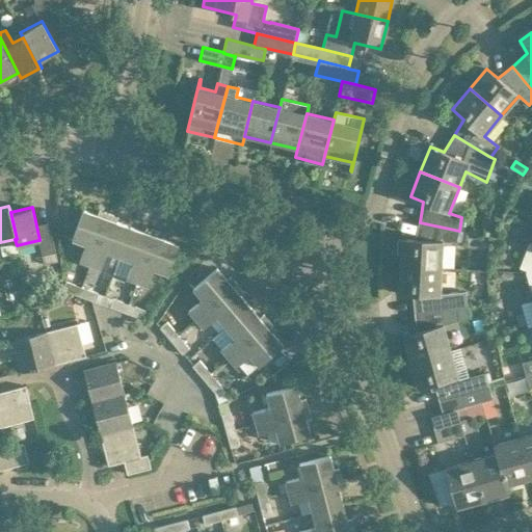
[(83,210),(76,230),(72,239),(85,244),(79,261),(89,265),(107,218),(83,210)]
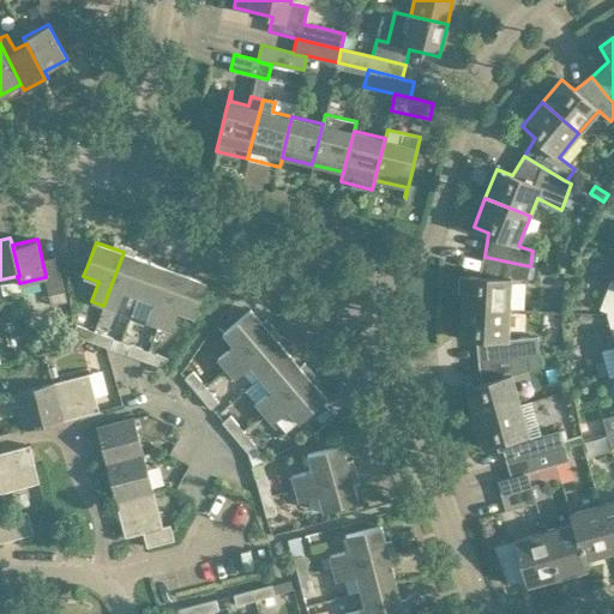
[(124,252),(103,306),(116,311),(124,290),(138,296),(151,262),(124,252)]
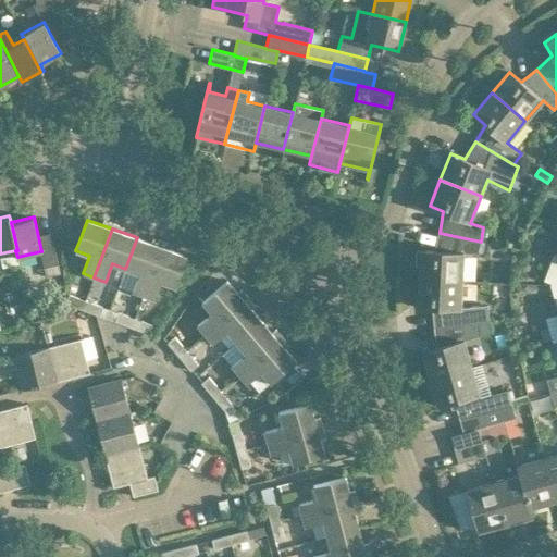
[(419,277),(419,280),(461,281),(463,254),(478,255),(481,242),(440,233),(436,250),(420,249),(419,277)]
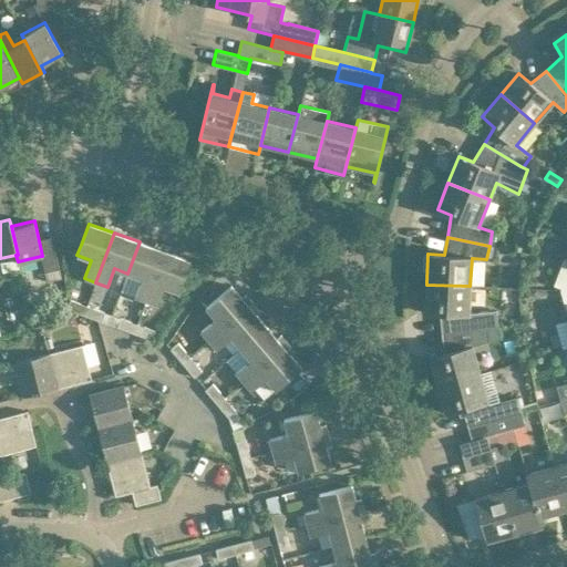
[(140,241),(127,274),(142,278),(135,297),(146,301),(165,251),(140,241)]
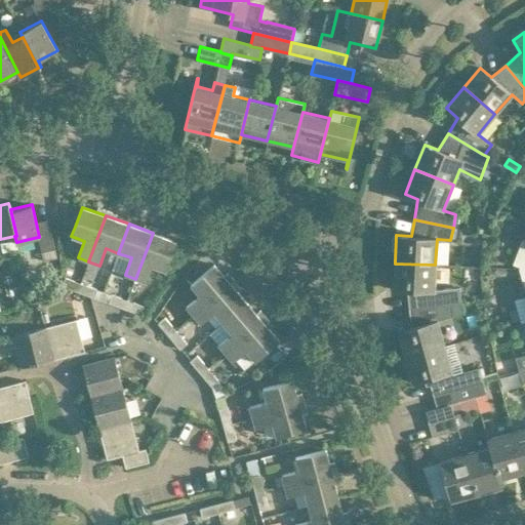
[(153,233),(135,279),(147,282),(153,266),(165,270),(176,241),(153,233)]
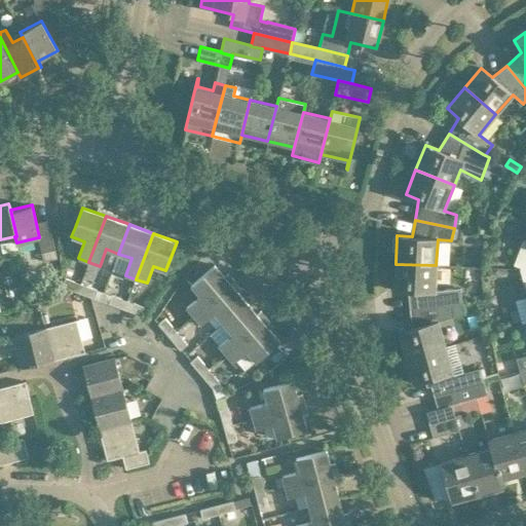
[(54,250),(51,234),(39,237),(38,237),(41,253),(54,250)]
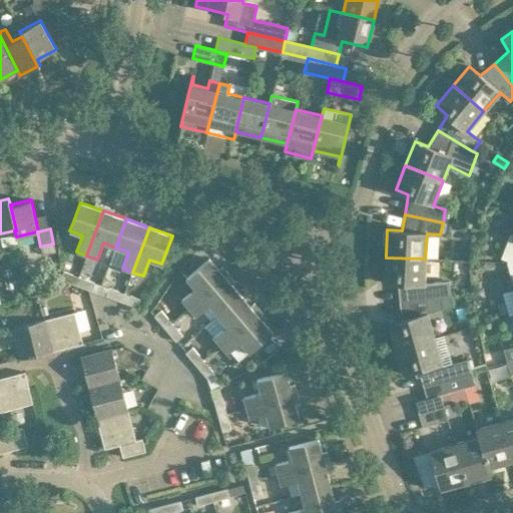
[(509,260),(508,263),(512,263),(512,233),(510,232),(501,257),(509,260)]
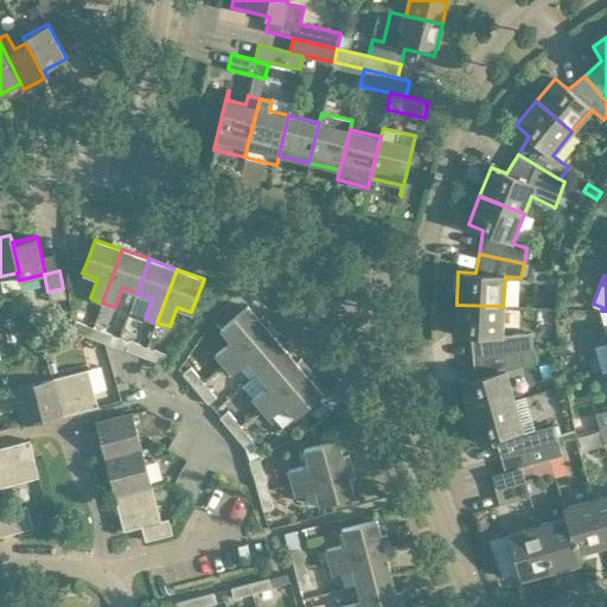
[(215,355),(223,364),(270,324),(263,314),(259,319),(248,305),(221,328),(231,340),(215,355)]
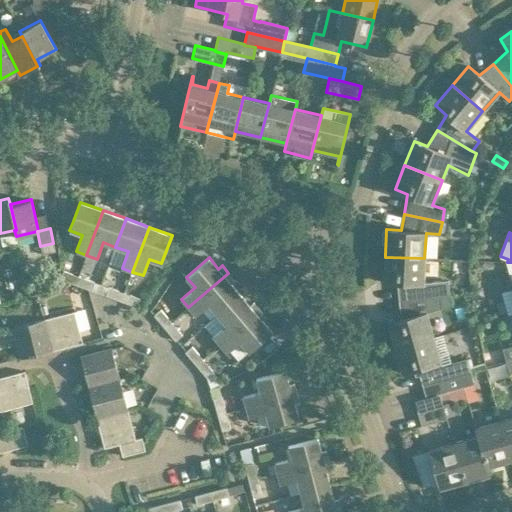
[(424,258),(385,257),(383,281),(398,282),(400,301),(438,296),(450,295),(448,280),(423,283),(424,258)]
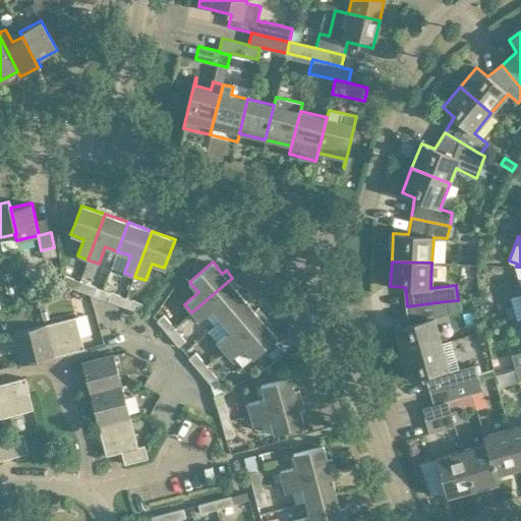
[(64,274),(60,283),(77,289),(80,280),(64,274)]
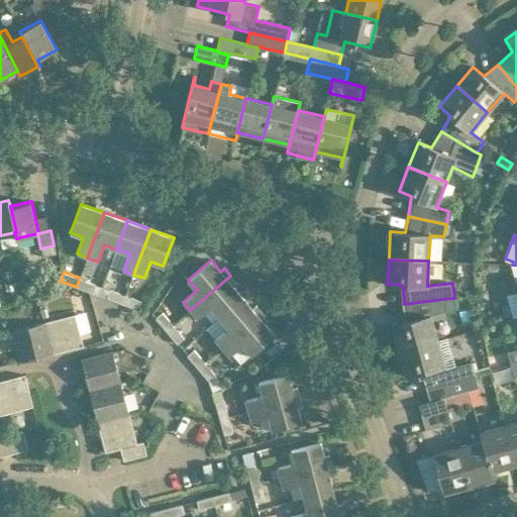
[(230,276),(190,310),(198,319),(211,307),(219,317),(242,298),(233,287),(237,283),(230,276)]
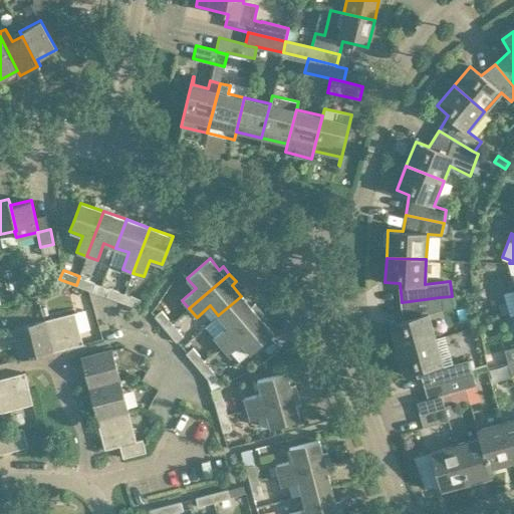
[(79,276),(76,285),(99,294),(102,284),(79,276)]
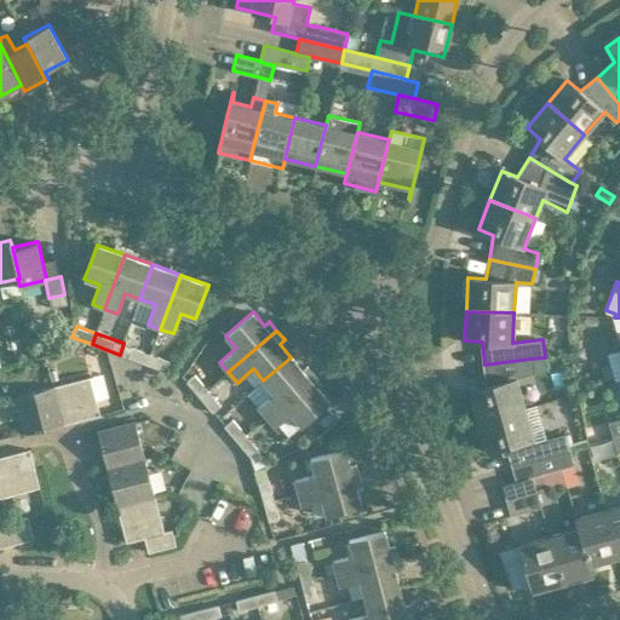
[(206,339),(182,375),(199,396),(208,389),(195,373),(214,345),(206,339)]
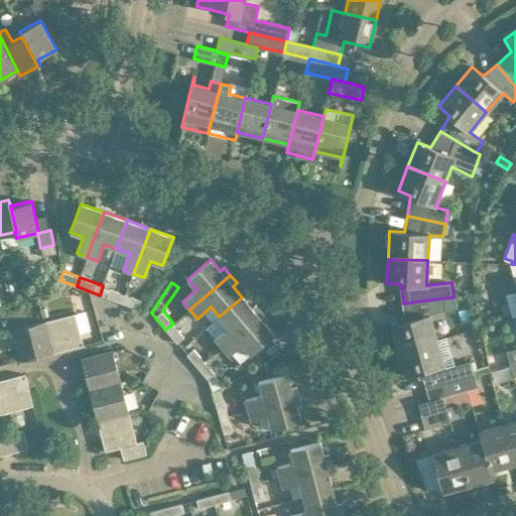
[(103,285),(100,295),(123,303),(126,293),(103,285)]
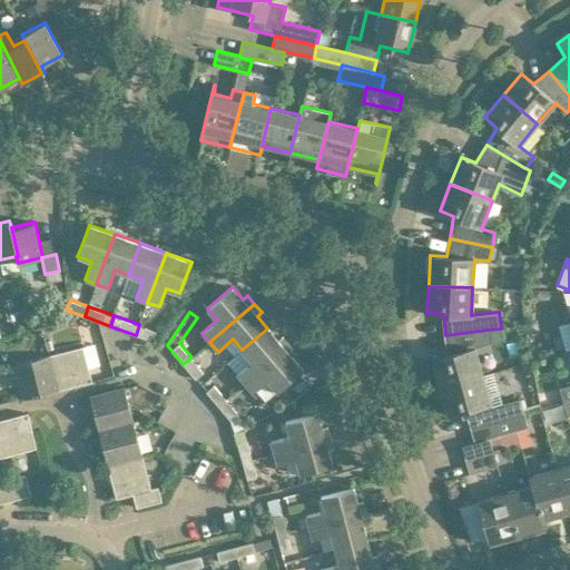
[(139,324),(136,335),(153,342),(156,331),(139,324)]
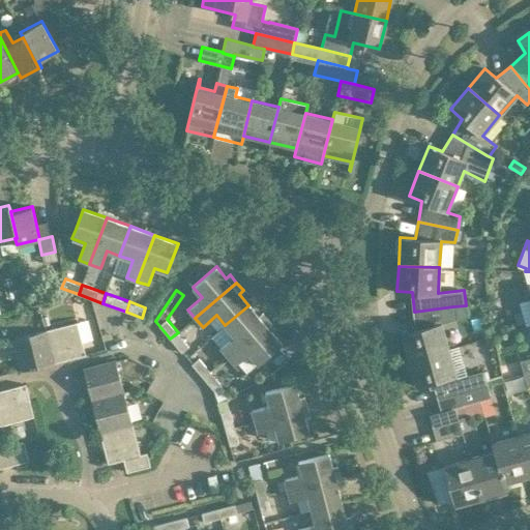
[(248,305),(225,325),(234,335),(219,348),(228,356),(269,321),(263,313),(259,317),(248,305)]
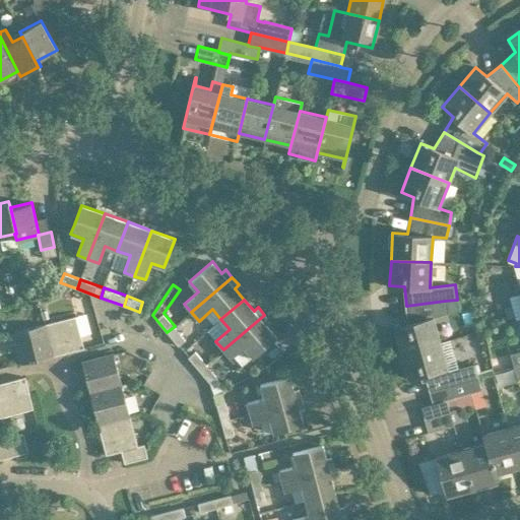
[(394,328),(401,354),(441,342),(434,318),(447,314),(445,301),(406,306),(408,324),(394,328)]
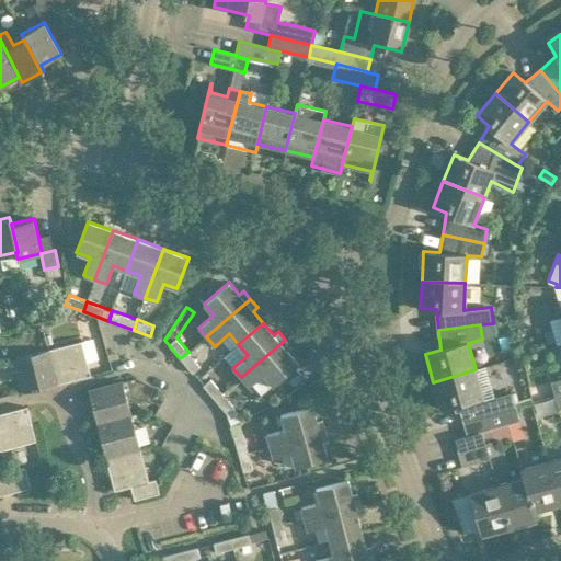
[(81,340),(47,350),(57,384),(90,375),(81,340)]
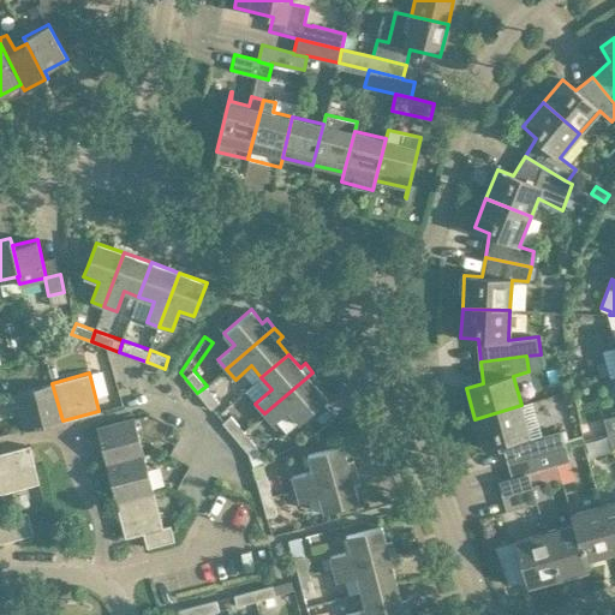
[(312,372),(264,413),(273,424),(288,410),(299,422),(327,399),(315,386),(320,381),(312,372)]
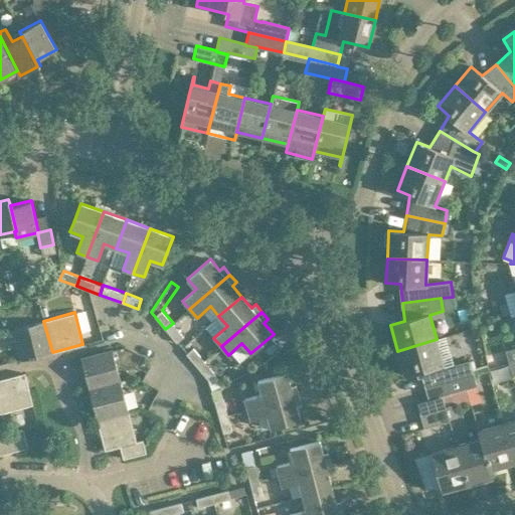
[(12,329),(16,341),(21,360),(52,352),(43,321),(12,329)]
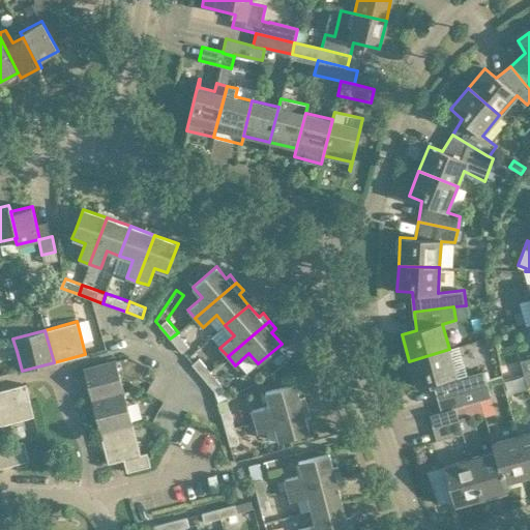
[(178,332),(170,339),(181,353),(189,346),(178,332)]
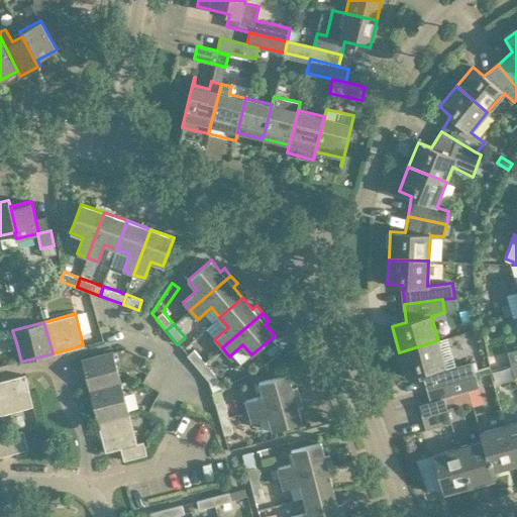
[(438,340),(399,352),(406,377),(421,372),(426,390),(475,376),(471,360),(445,368),(444,366),(445,366),(438,340)]
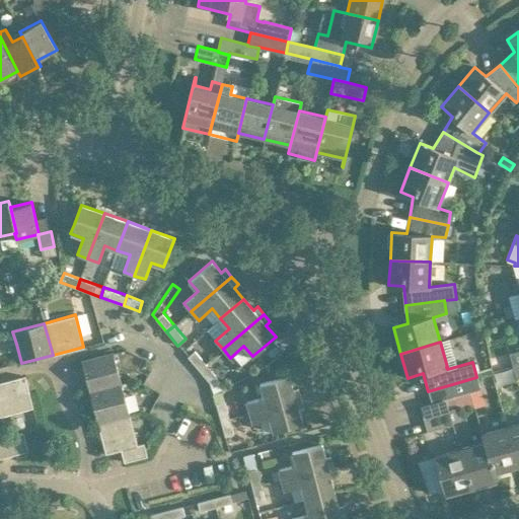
[(518,349),(509,353),(512,364),(512,366),(518,364),(518,349)]
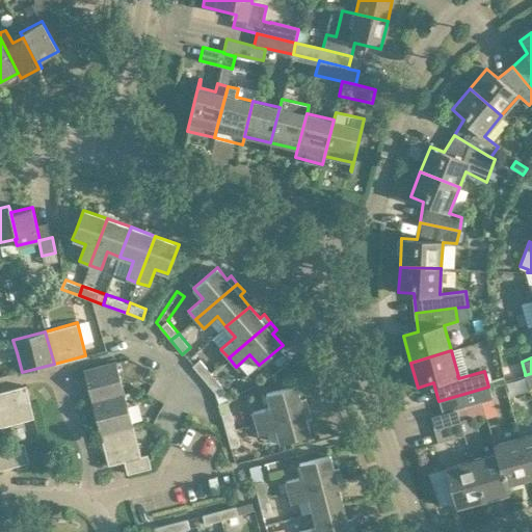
[(200,360),(192,366),(204,379),(211,372),(200,360)]
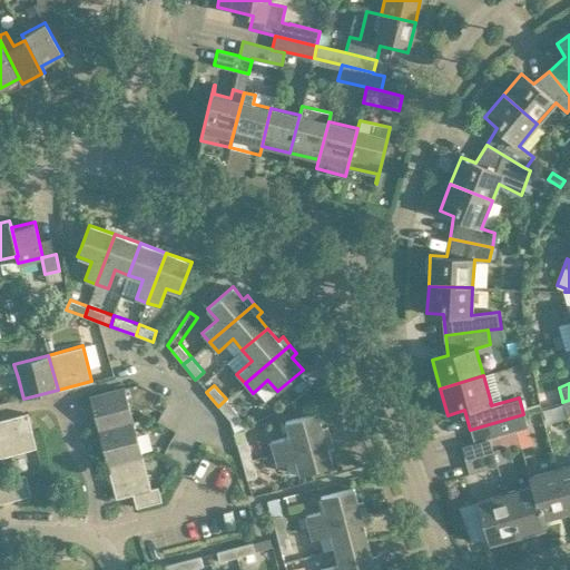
[(124,387),(89,396),(98,430),(133,421),(124,387)]
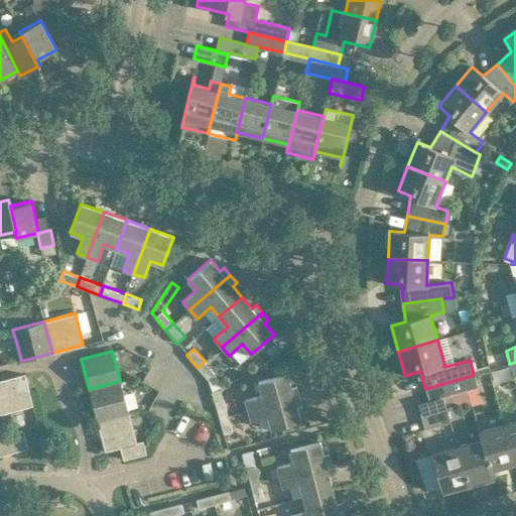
[(205,361),(198,368),(209,380),(216,374),(205,361)]
